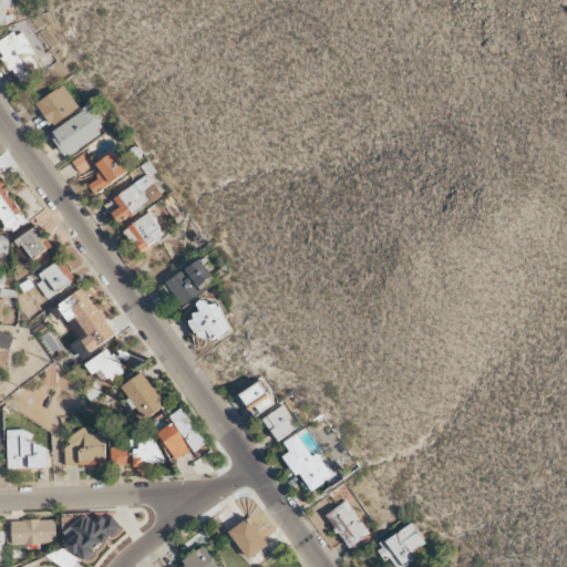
[(0,0),(0,21),(8,20),(6,10),(13,8),(11,0),(0,0)]
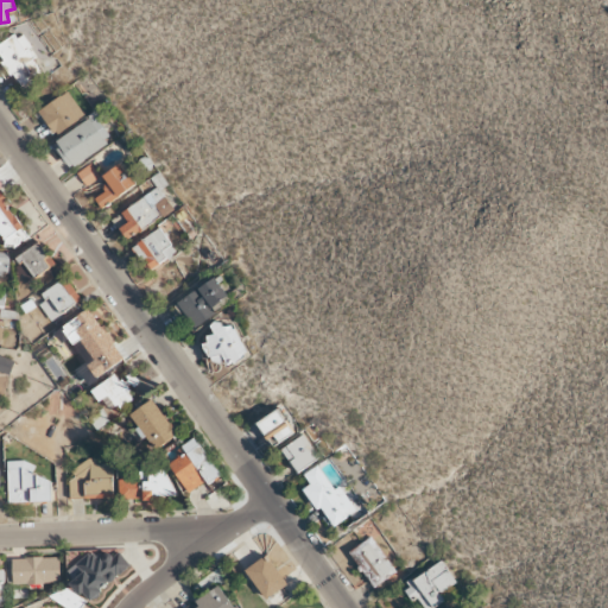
[(0,45),(0,56),(21,87),(44,71),(19,33),(0,45)]
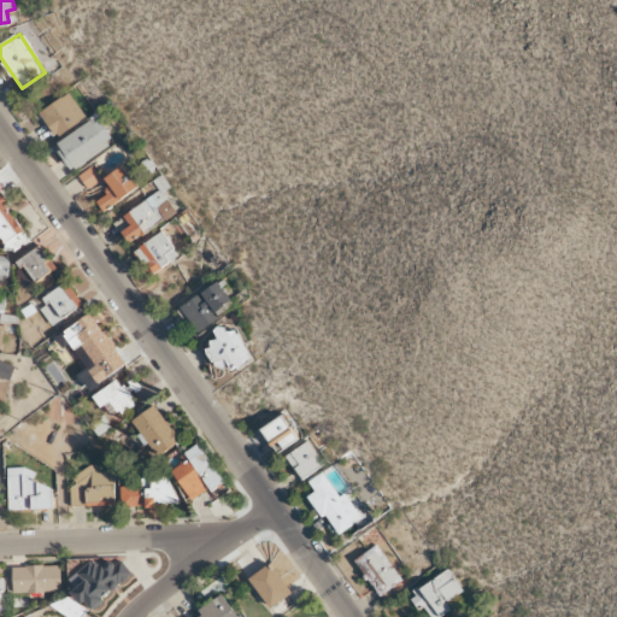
[(40,112),(57,137),(86,118),(69,93),(40,112)]
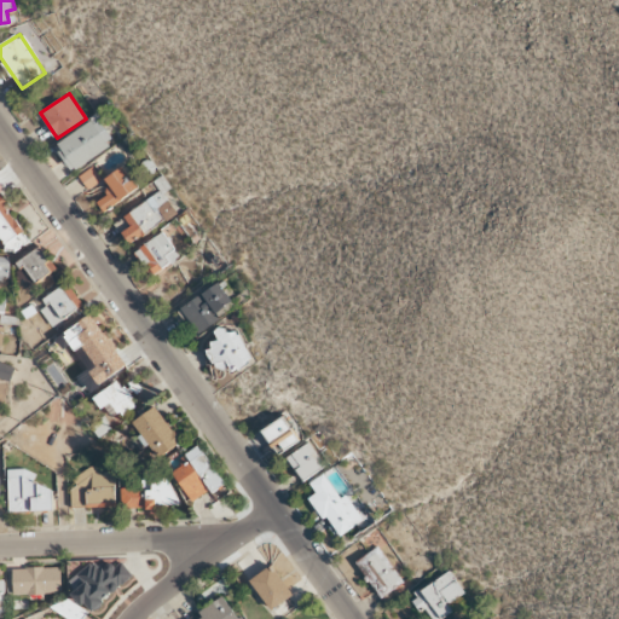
[(114,145),(99,117),(55,143),(70,169),(114,145)]
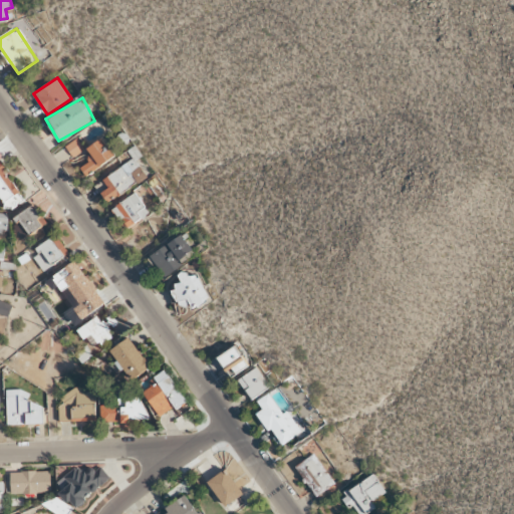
[(84,150),(91,160),(80,168),(86,176),(114,157),(101,138),(84,150)]
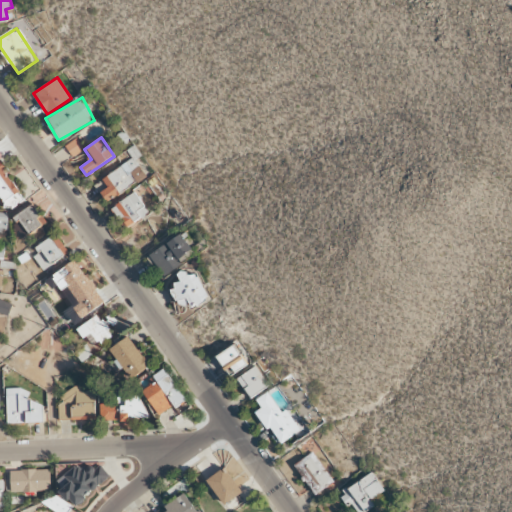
[(73,157),(84,149),(76,138),(65,146),(73,157)]
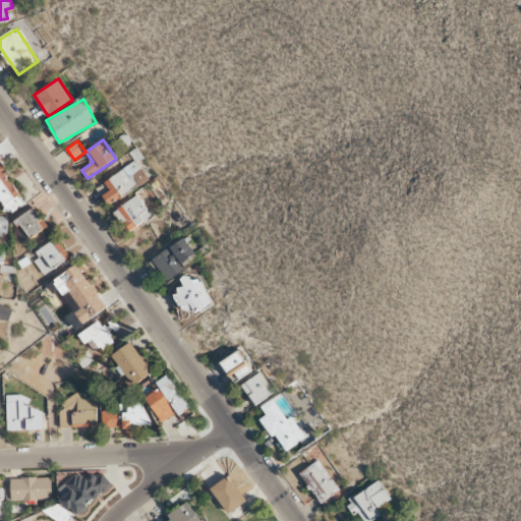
[(133,161),(104,182),(110,190),(102,195),(110,206),(149,178),(137,163),(143,158),(136,148),(129,154),(133,161)]
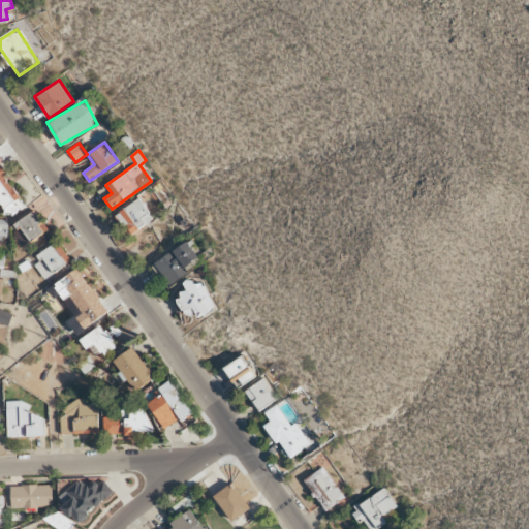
[(0,205),(8,218),(25,207),(5,176),(9,173),(0,158),(0,205)]
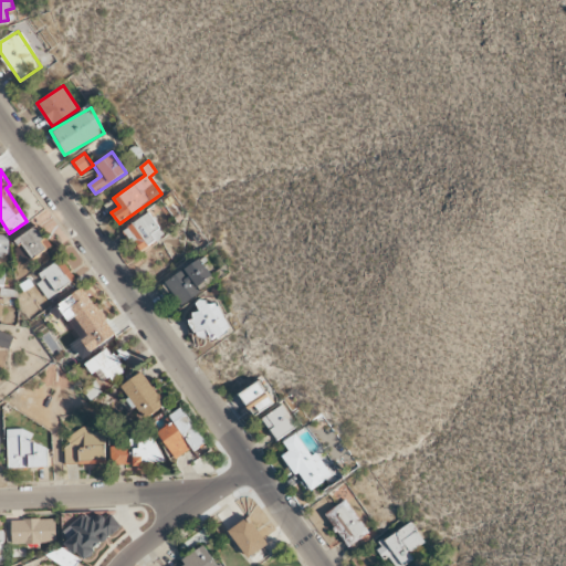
[(124,231),(143,253),(165,233),(146,211),(124,231)]
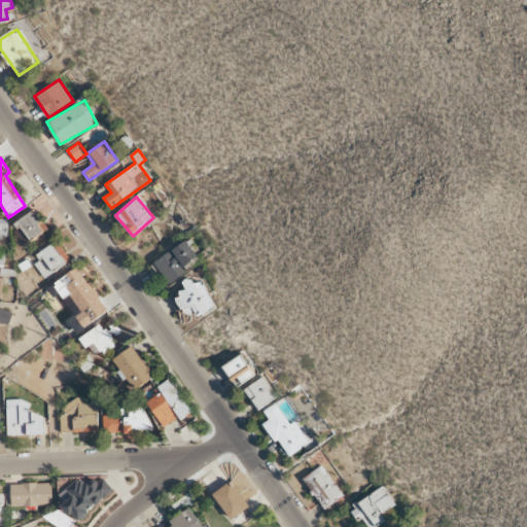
[(30,241),(47,230),(34,210),(16,221),(30,241)]
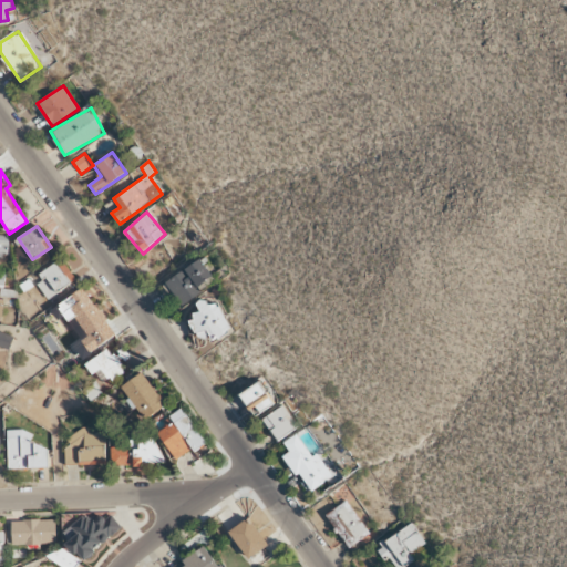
[(0,271),(2,255),(7,256),(9,241),(0,239),(0,271)]
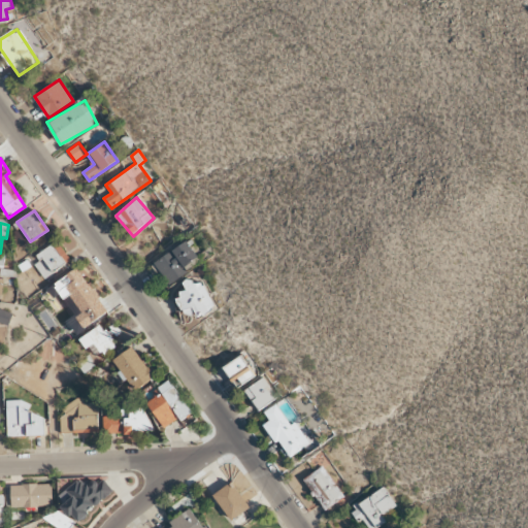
[(188,272),(184,265),(200,254),(190,237),(153,261),(167,286),(188,272)]
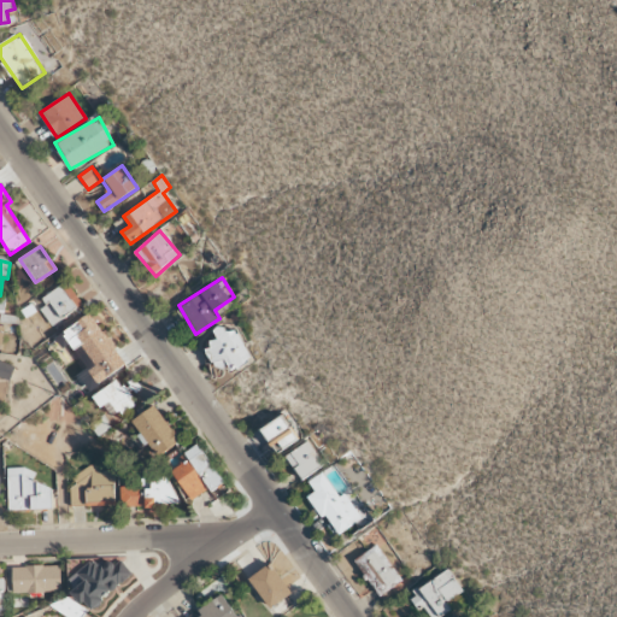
[(82,306),(68,282),(37,300),(52,324),(82,306)]
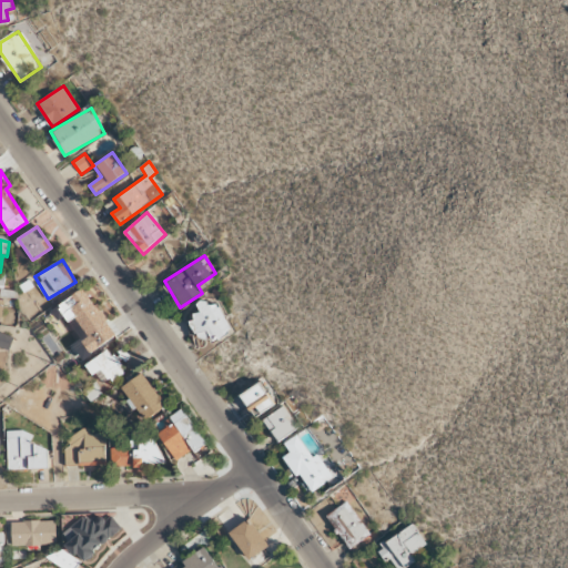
[(59,303),(81,337),(107,322),(84,287),(59,303)]
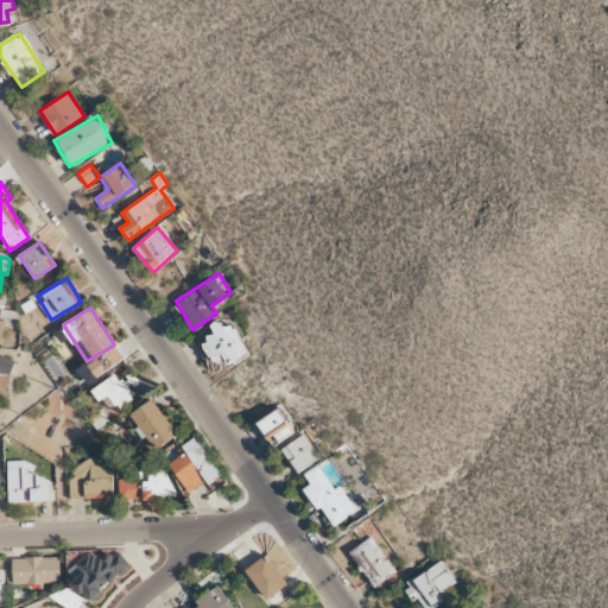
[(219,334),(202,341),(213,368),(246,355),(233,323),(217,329),(219,334)]
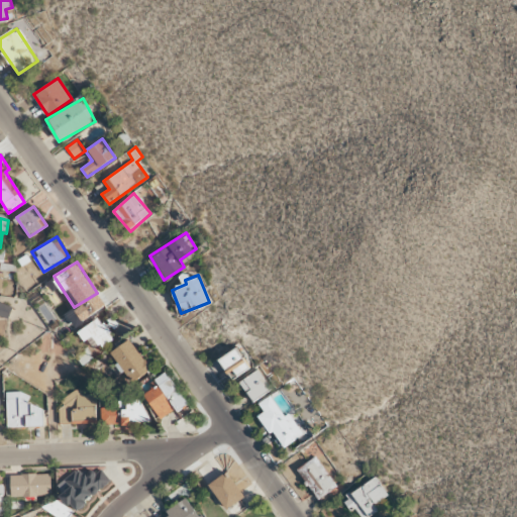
[(12,307),(0,302),(0,315),(9,318),(12,307)]
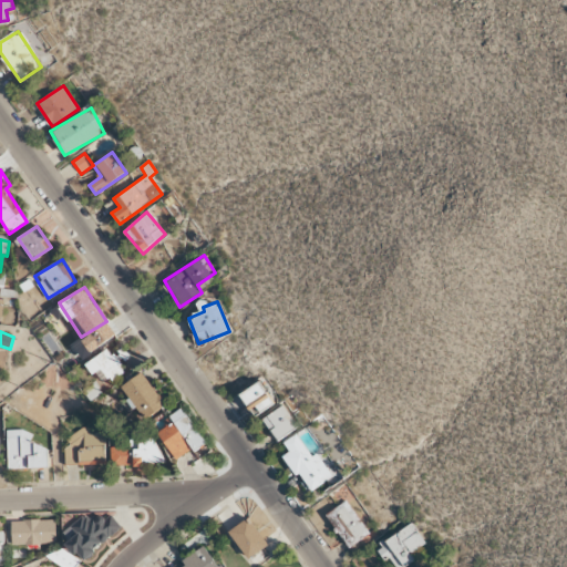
[(102,387),(124,371),(109,348),(86,363),(102,387)]
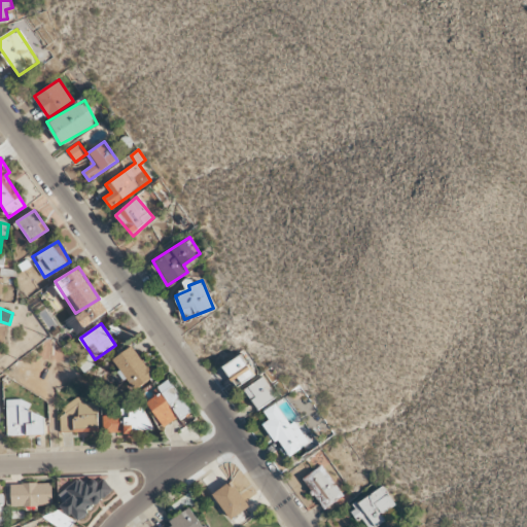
[(153,376),(131,346),(112,360),(135,390),(153,376)]
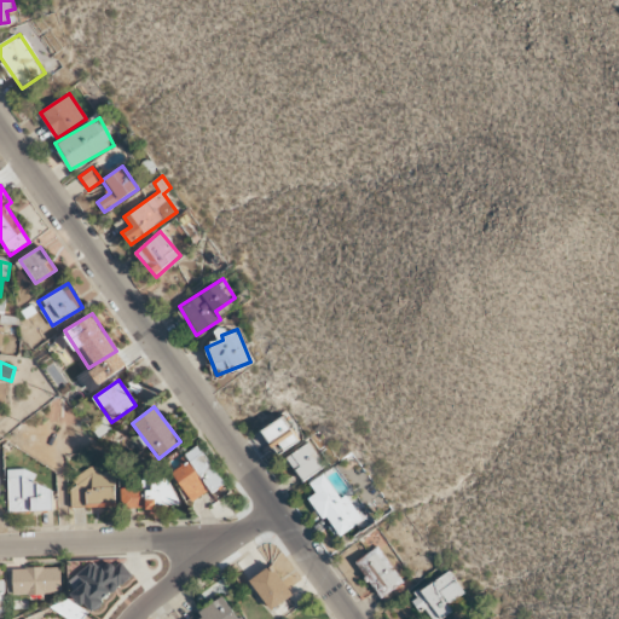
[(299,441),(282,417),(261,431),(278,455),(299,441)]
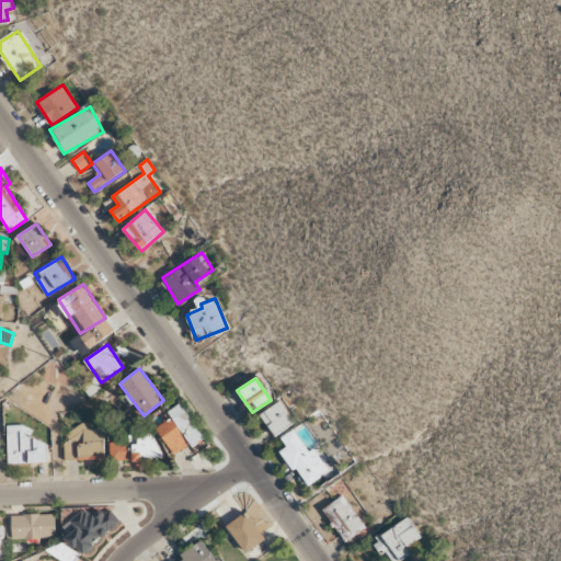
[(259,414),(273,437),(295,423),(281,401),(259,414)]
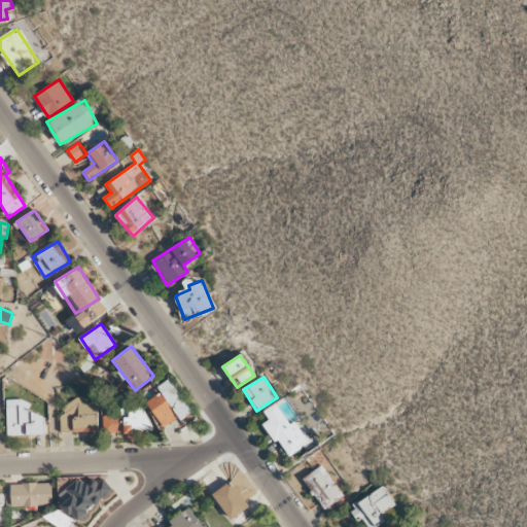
[(142,397),(165,428),(183,414),(186,419),(194,414),(168,379),(142,397)]
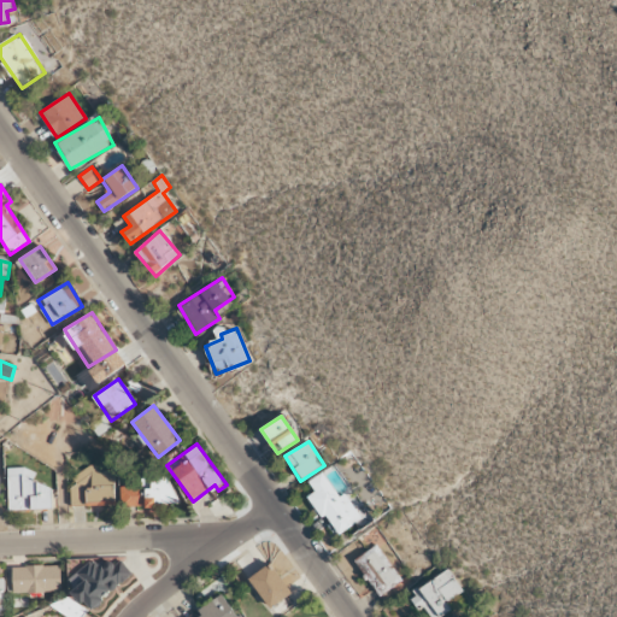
[(7,468),(10,511),(53,509),(52,483),(34,485),(33,468),(7,468)]
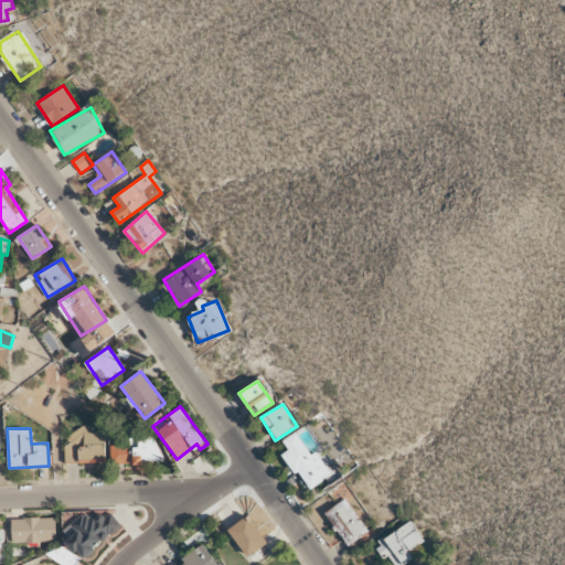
[(66,464),(105,462),(104,430),(92,432),(92,429),(65,429),(66,464)]
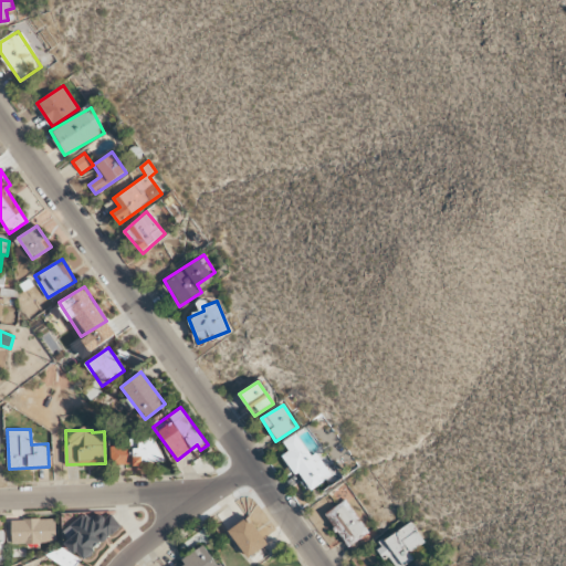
[(282,456),(294,475),(299,472),(310,490),(332,475),(316,452),(311,456),(295,433),(283,441),(289,451),(282,456)]
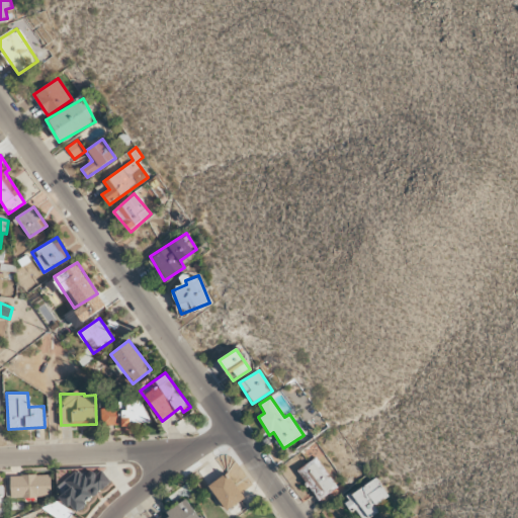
[(119,402),(119,408),(101,408),(101,425),(145,423),(144,401),(119,402)]
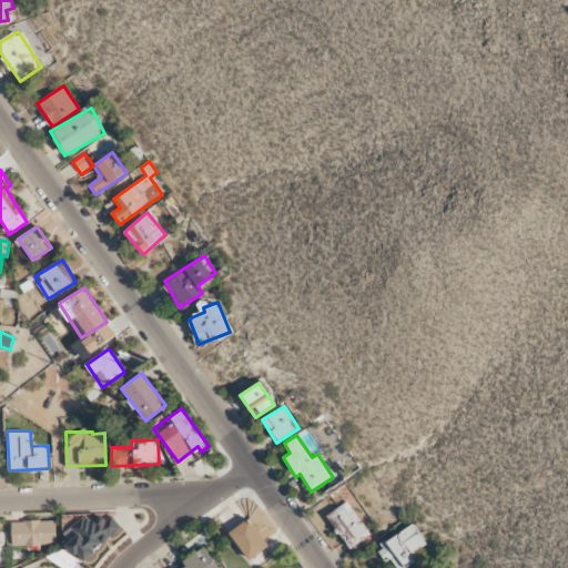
[(371,534),(346,501),(326,516),(350,548),(371,534)]
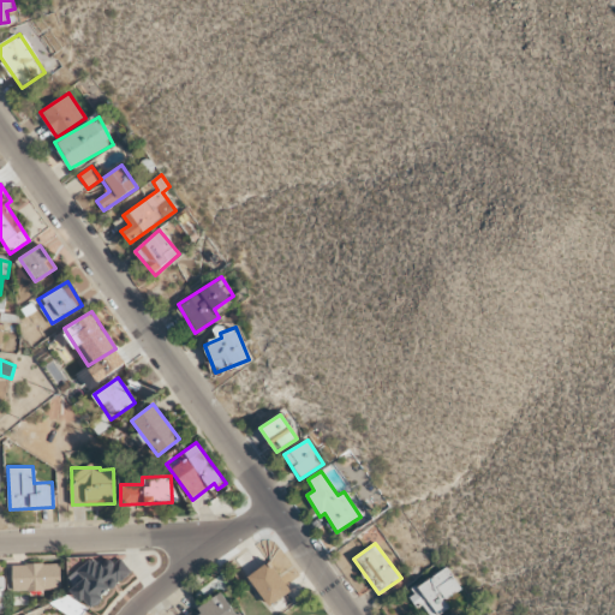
[(67,578),(87,607),(133,574),(121,557),(108,567),(100,555),(67,578)]
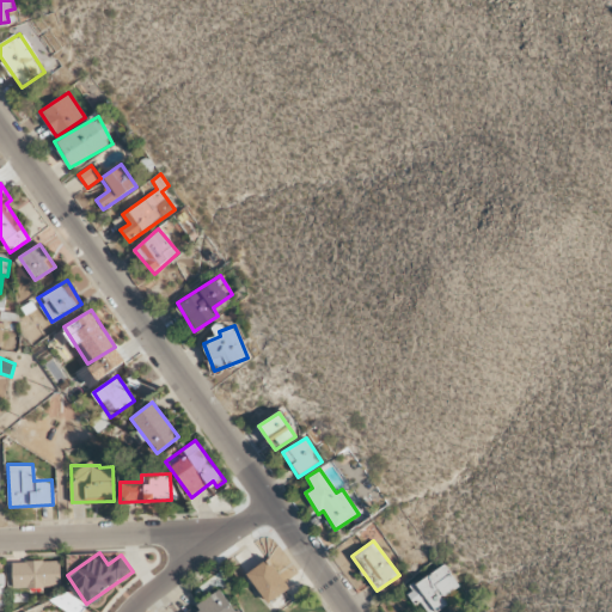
[(268,604),(289,588),(267,558),(246,575),(268,604)]
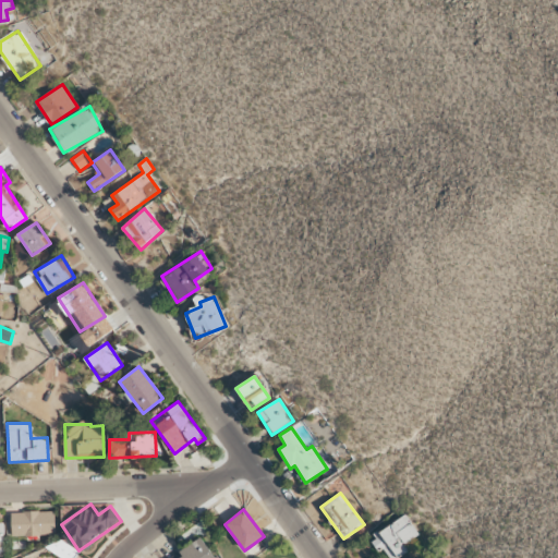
[(12,535),(56,534),(55,511),(11,512),(12,535)]
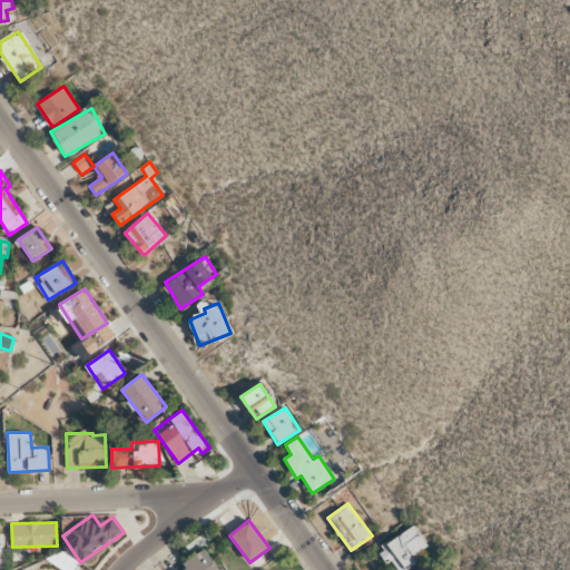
[(383,547),(385,550),(380,553),(387,566),(392,561),(397,569),(400,569),(431,549),(414,526),(383,547)]
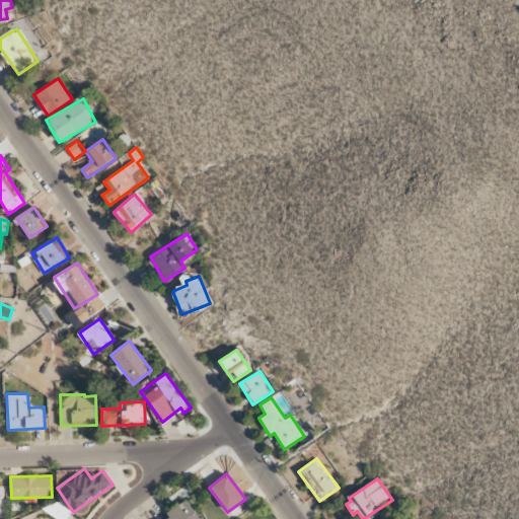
[(201,518),(187,499),(164,515),(157,518),(201,518)]
